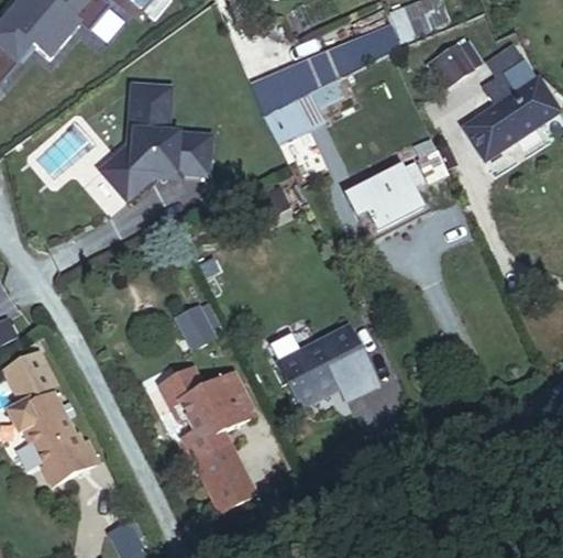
[(41,48),(51,58),(81,24),(90,32),(113,7),(105,0),(24,0),(0,28),(0,84),(21,61),(19,59),(34,43),(41,48)]
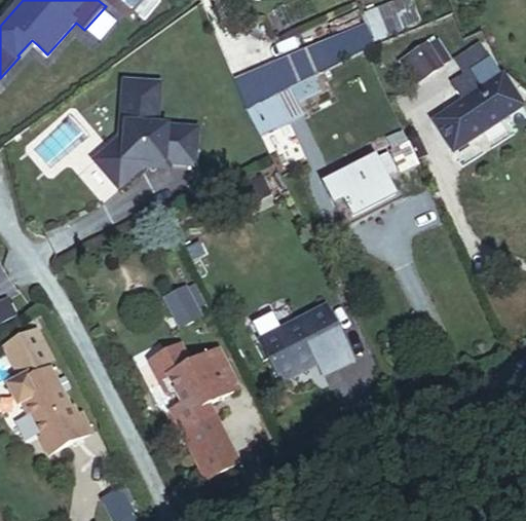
[(388,31),(416,21),(408,0),(399,0),(379,7),(388,31)]
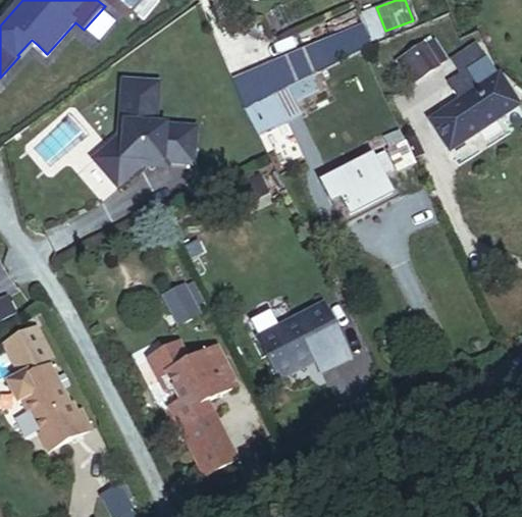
[(290,19),(281,2),(272,6),(280,23),(290,19)]
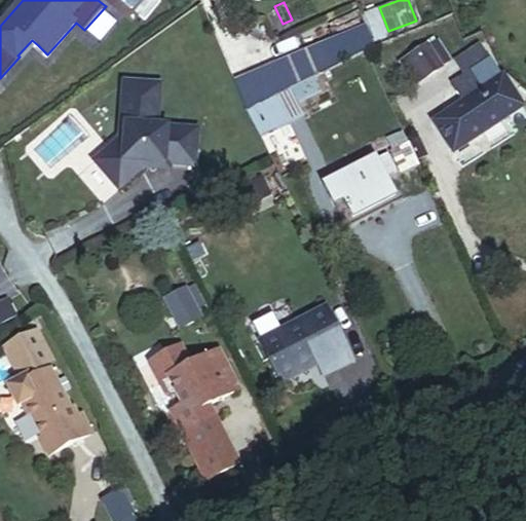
[(374,36),(388,31),(379,7),(365,12),(370,26),(374,36)]
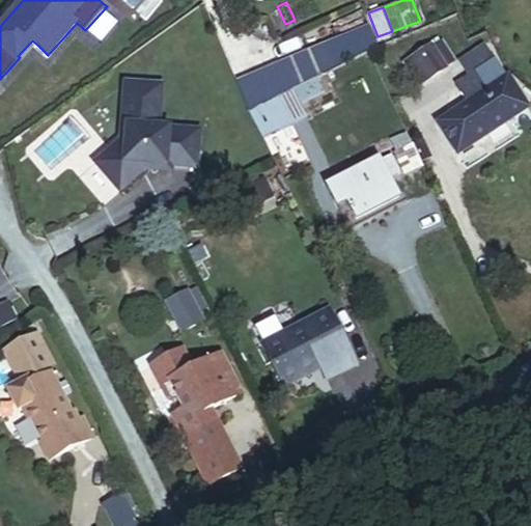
[(365,52),(380,44),(378,36),(373,26),(357,33),(365,52)]
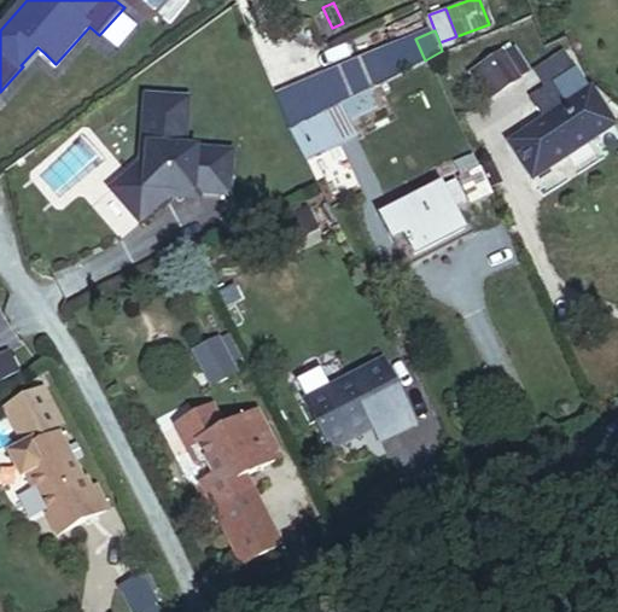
[(390,76),(425,60),(415,39),(380,56),(390,76)]
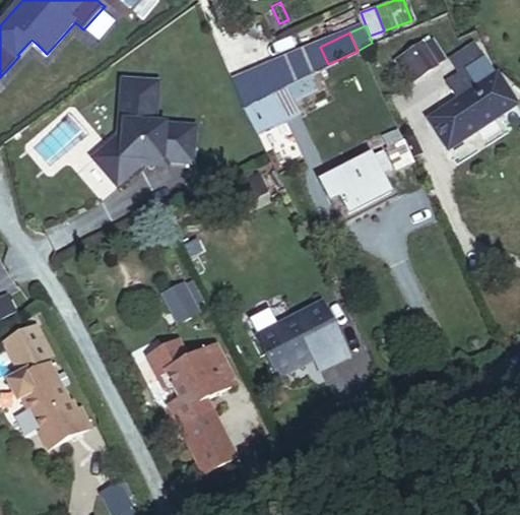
[(518,103),(499,73),(497,74),(474,41),(473,42),(469,35),(458,42),(462,49),(451,57),(460,70),(447,78),(460,99),(430,118),(449,147),(518,103)]
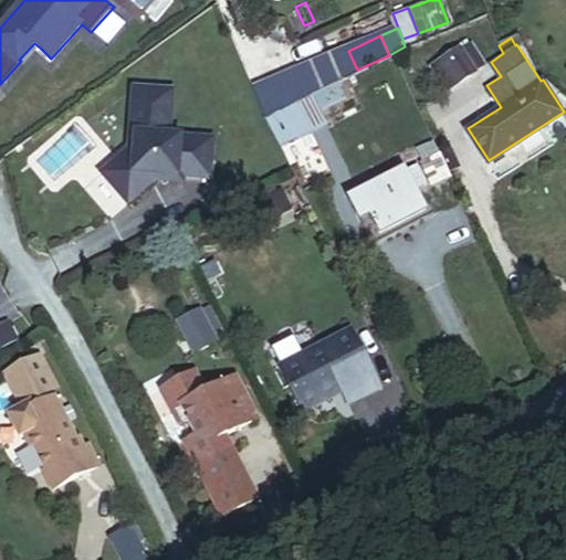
[(475,66),(484,61),(471,40),(462,45),(462,44),(431,63),(446,87),(477,69),(475,66)]
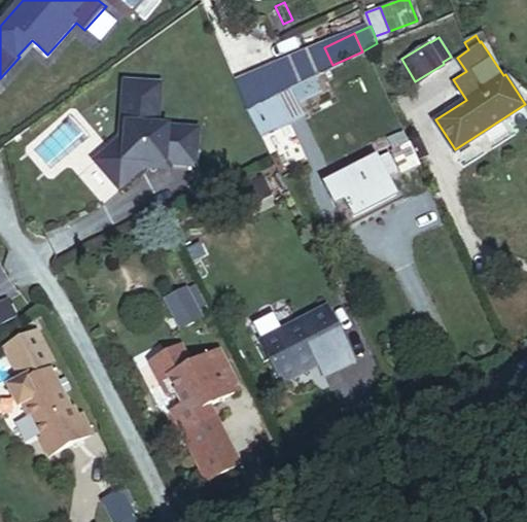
[(233,77),(247,106),(332,65),(324,47),(321,41),(233,77)]
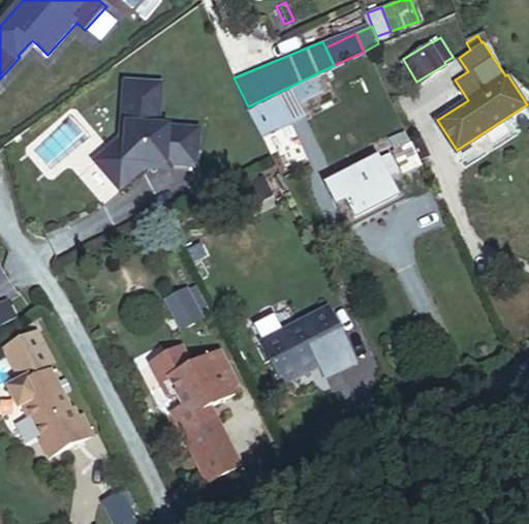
[(279,130),(312,114),(306,103),(328,92),(319,76),(250,111),(270,150),(285,143),(279,130)]
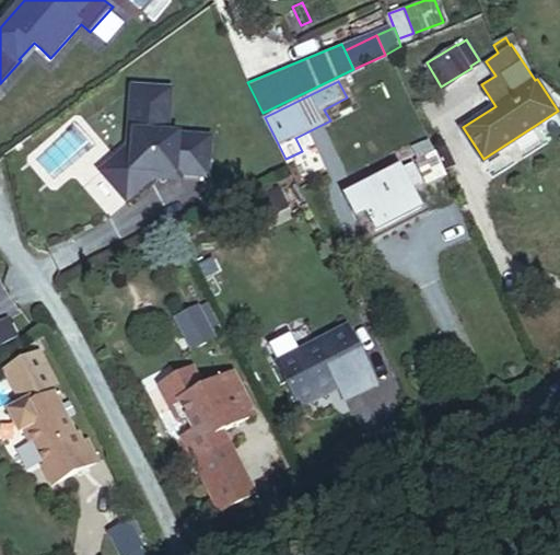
[(208,131),(165,130),(163,85),(125,87),(127,143),(100,166),(120,193),(127,194),(156,169),(208,170),(208,131)]
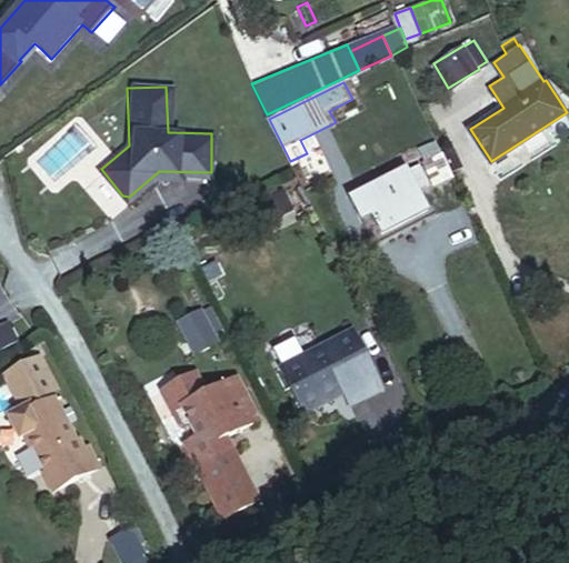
[(425,158),(441,150),(436,137),(411,149),(417,161),(425,158)]
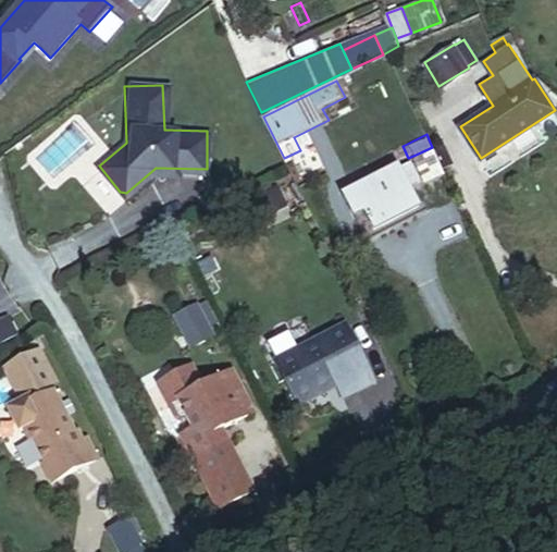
[(452,160),(444,144),(433,149),(441,166),(452,160)]
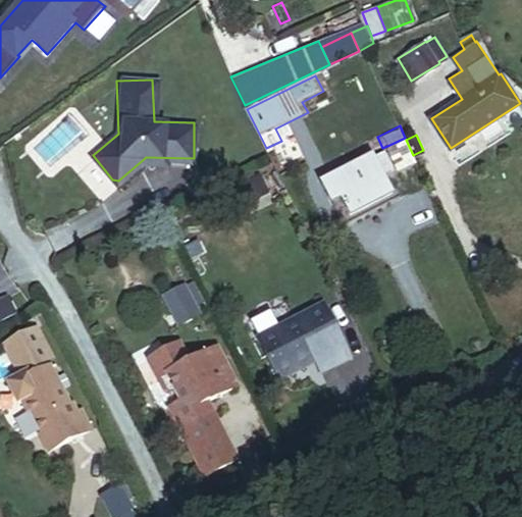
[(413,155),(406,140),(405,138),(389,145),(400,168),(416,160),(413,155)]
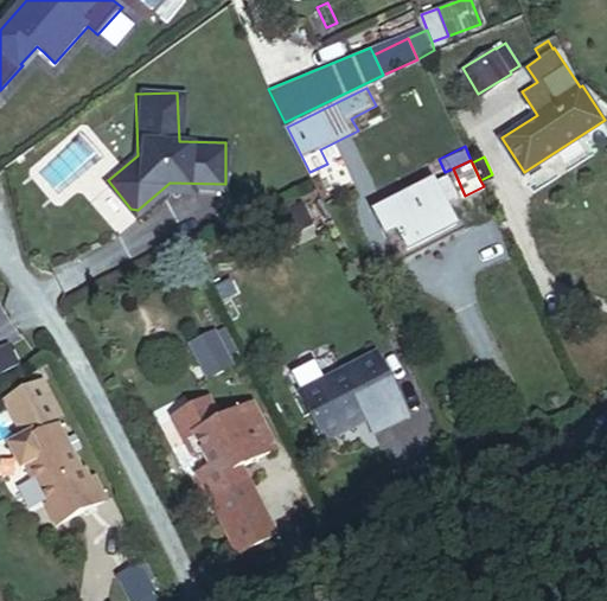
[(417,240),(464,217),(442,171),(411,185),(389,196),(382,198),(395,227),(409,219),(417,240)]
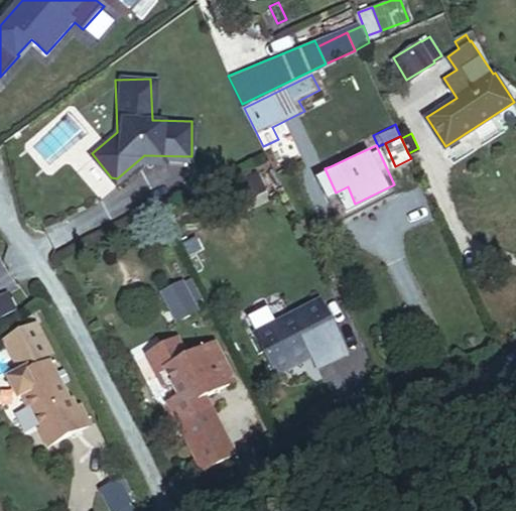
[(331,166),(350,157),(344,145),(325,154),(331,166)]
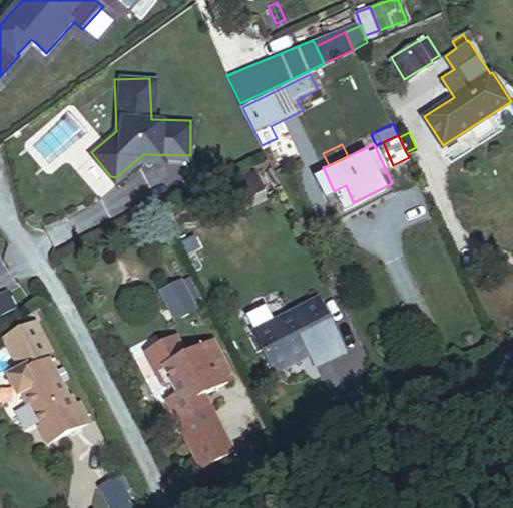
[(248,170),(244,162),(225,172),(229,180),(248,170)]
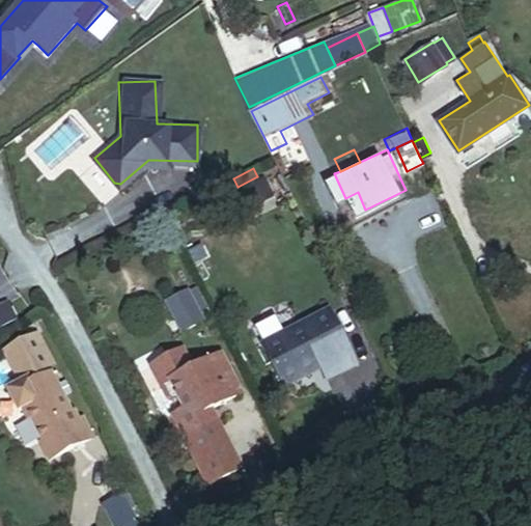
[(273,193),(263,173),(257,176),(238,187),(235,188),(244,206),(273,193)]
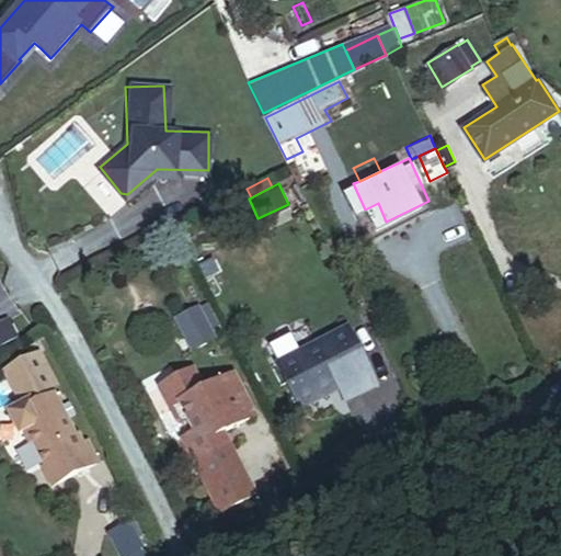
[(386,222),(378,203),(365,210),(358,212),(369,237),(389,228),(386,222)]
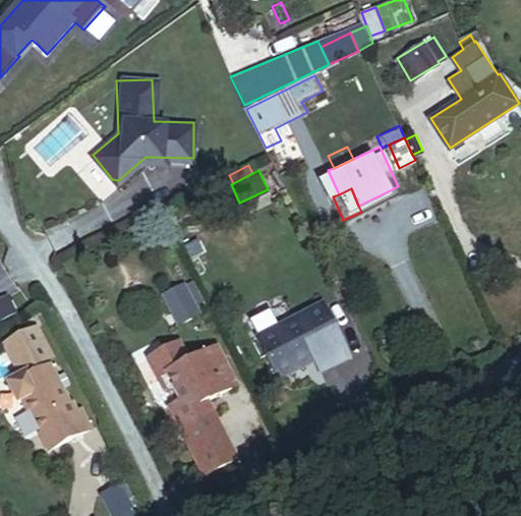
[(0,314),(16,306),(9,292),(0,296),(0,314)]
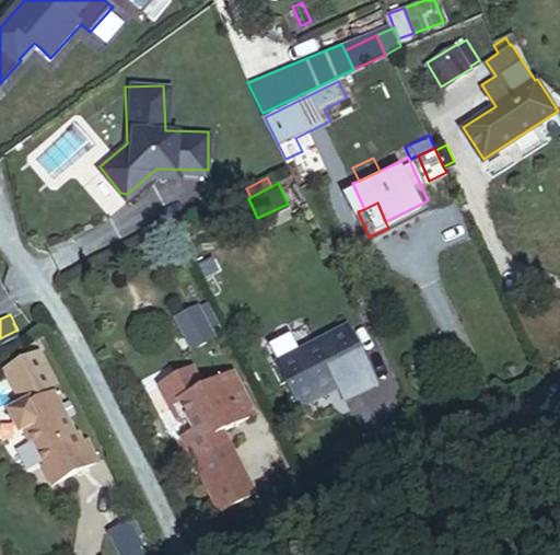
[(211,334),(205,322),(179,335),(186,347),(211,334)]
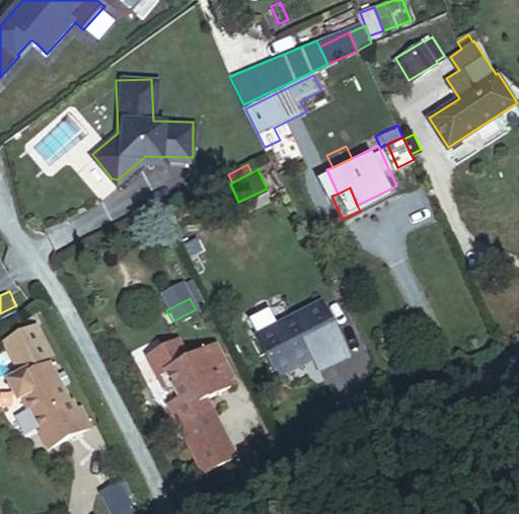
[(349,352),(322,299),(256,334),(278,374),(314,355),(320,367),(349,352)]
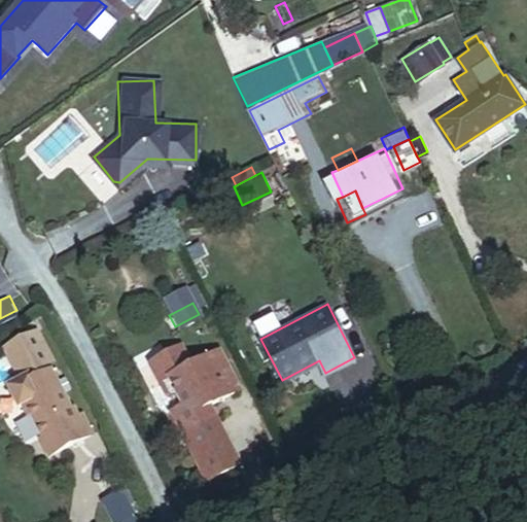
[(21,377),(7,384),(18,405),(25,402),(41,433),(40,435),(48,452),(92,429),(81,411),(75,414),(50,369),(56,366),(36,328),(10,343),(27,374),(21,377)]
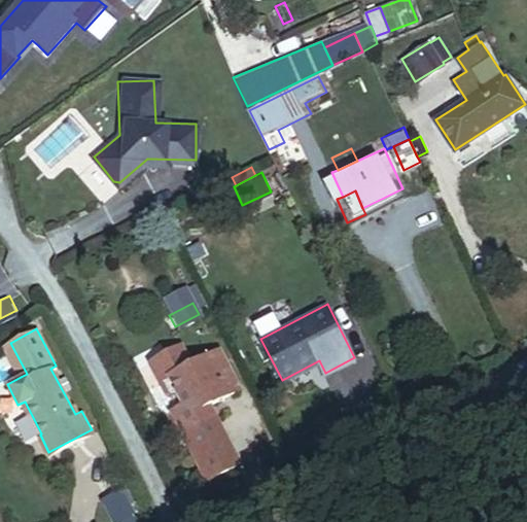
[(27,374),(10,343),(4,346),(21,377),(27,374)]
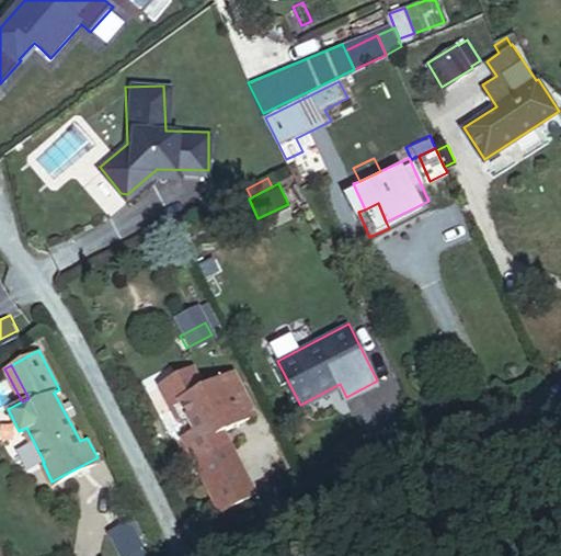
[(255,411),(233,370),(204,386),(193,365),(160,383),(179,417),(189,419),(191,418),(196,428),(182,435),(221,507),(254,489),(222,429),(255,411)]
